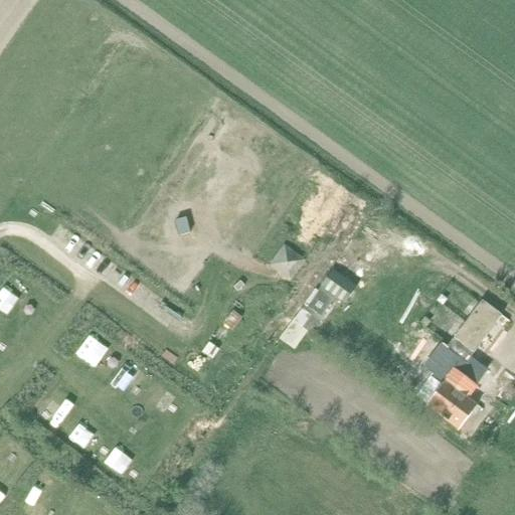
[(284,244),(268,267),(290,283),(306,262),(284,244)]
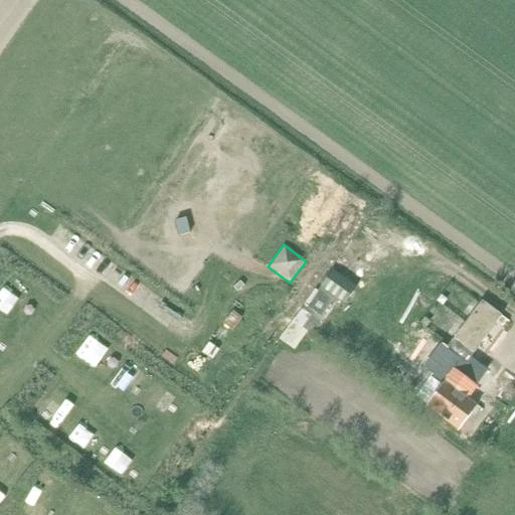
[(334,271),(322,288),(344,305),(357,288),(334,271)]
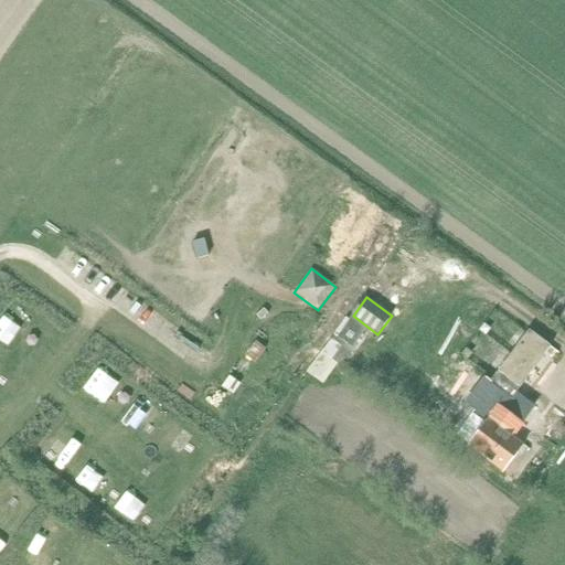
[(352,350),(366,330),(348,318),(334,337),(352,350)]
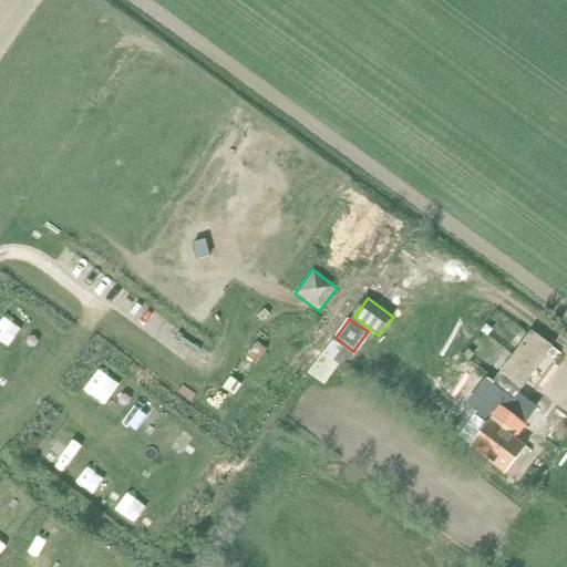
[(513,401),(517,394),(533,374),(553,348),(531,331),(511,358),(492,384),(513,401)]
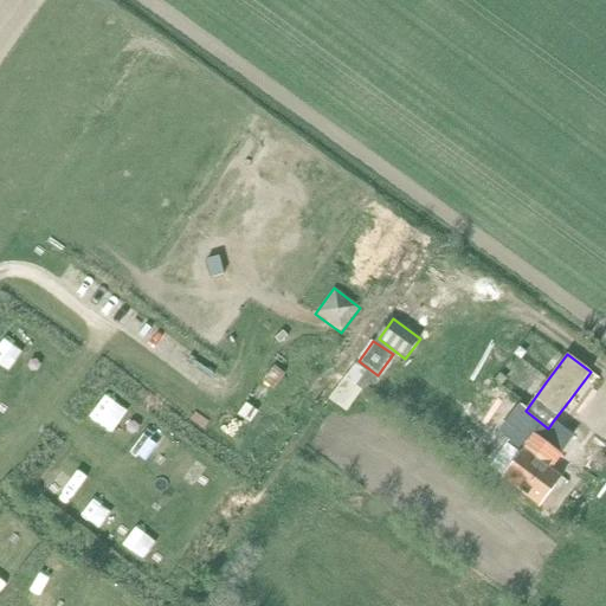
[(246,405),(239,416),(250,423),(257,412),(246,405)]
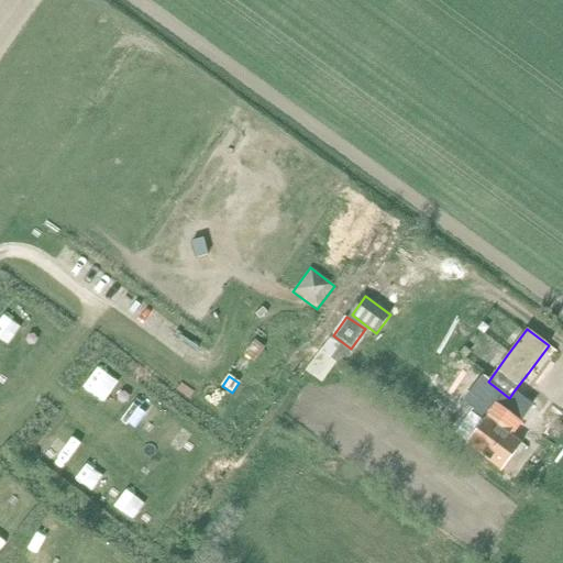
[(509,398),(488,382),(470,406),(482,416),(486,419),(465,445),(500,472),(522,443),(507,431),(515,420),(519,423),(531,405),(514,392),(509,398)]
